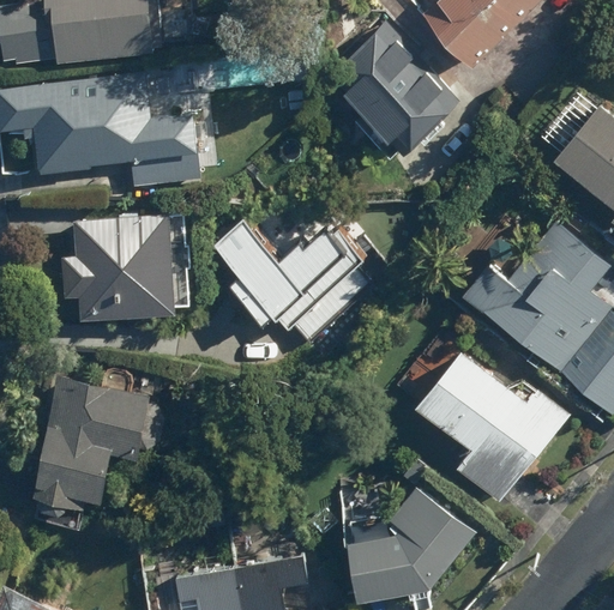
[(43,0),(43,1),(0,5),(0,25),(4,61),(16,60),(17,64),(56,60),(56,65),(154,56),(149,0),(43,0)]
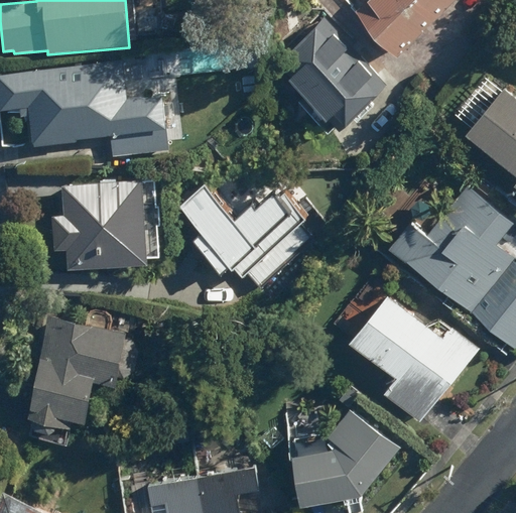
[(354,13),(395,57),(457,0),(353,0),(360,7),(354,13)]
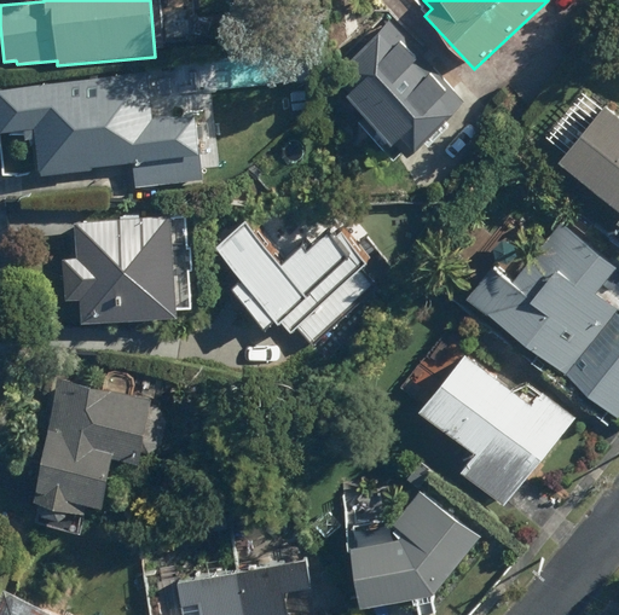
[(444,125),(466,104),(391,21),(327,77),(388,145),(391,141),(405,158),(423,143),(426,146),(446,128),(444,125)]
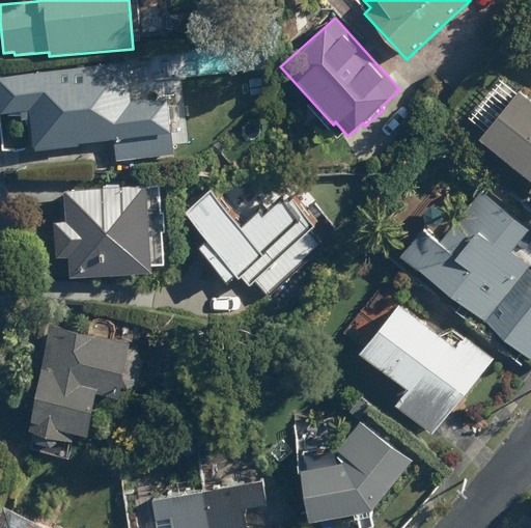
[(184,53),(187,79),(258,72),(256,46),(184,53)]
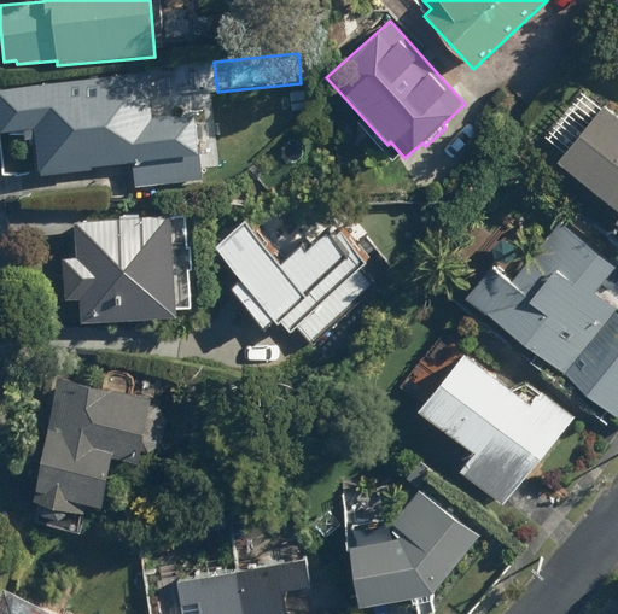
[(36,128),(41,177),(91,171),(91,168),(199,156),(194,117),(152,122),(147,74),(0,89),(0,121),(1,132),(36,128)]
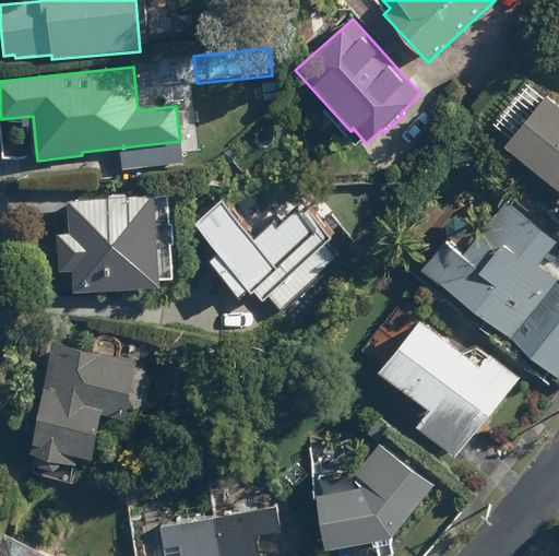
[(558,199),(556,203),(558,204),(558,107),(545,96),(502,149),(558,193),(558,199)]
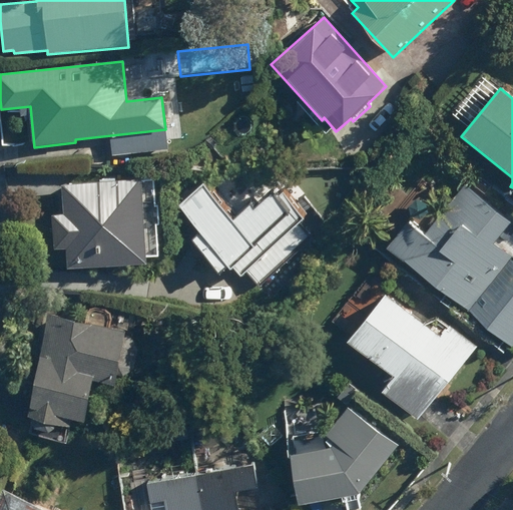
[(67,269),(145,264),(139,180),(63,187),(65,216),(52,217),(54,250),(66,249),(67,269)]
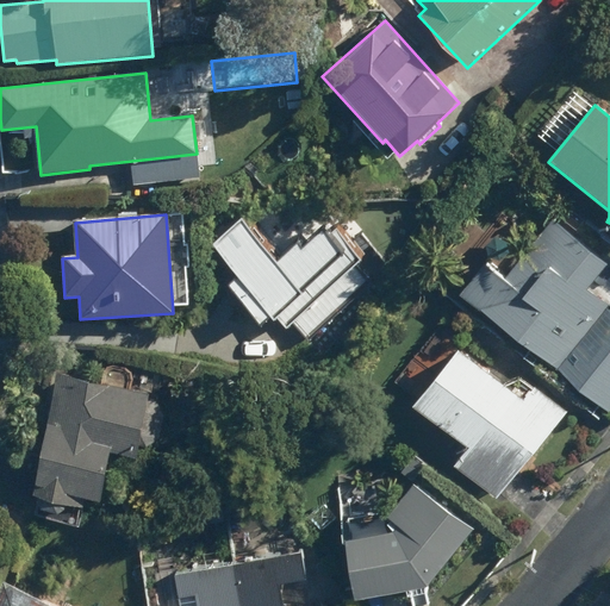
[(294,322),(306,336),(368,281),(355,266),(362,260),(336,229),(327,237),(322,231),(300,250),(296,244),(275,261),(241,220),(212,245),(237,275),(226,286),(257,325),(268,314),(271,318),(274,314),(286,329),(294,322)]
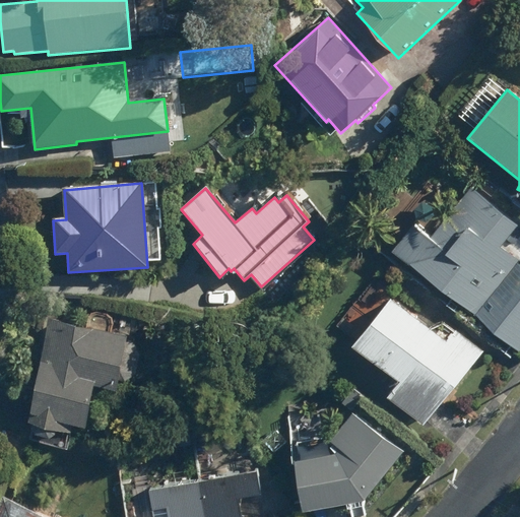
[(476,316),(519,352),(519,351),(519,265),(519,264),(519,262),(519,261),(501,248),(518,227),(471,189),(430,241),(412,227),(392,251),(476,316)]
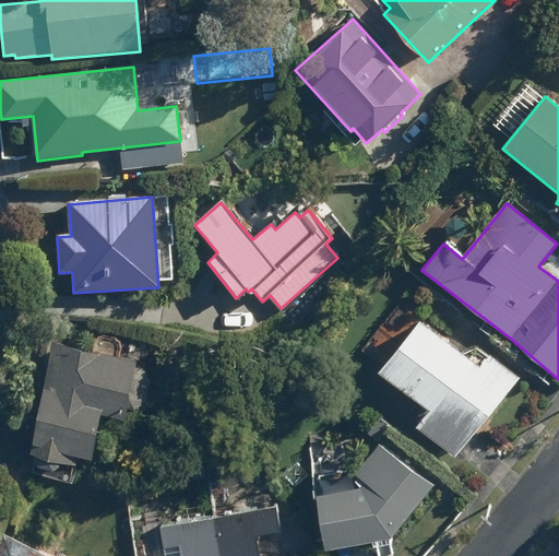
[(416,428),(456,459),(519,379),(489,356),(479,369),(418,321),(379,373),(429,412),(416,428)]
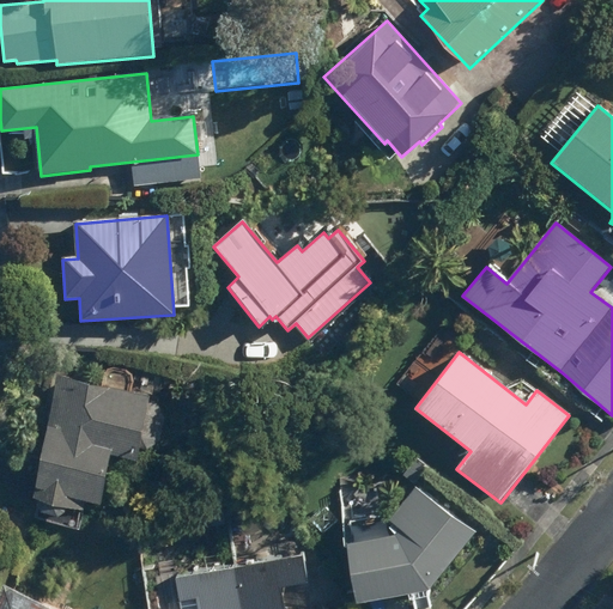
[(55,379),(31,511),(58,516),(64,512),(65,506),(83,509),(85,500),(98,503),(108,454),(137,460),(147,396),(55,379)]
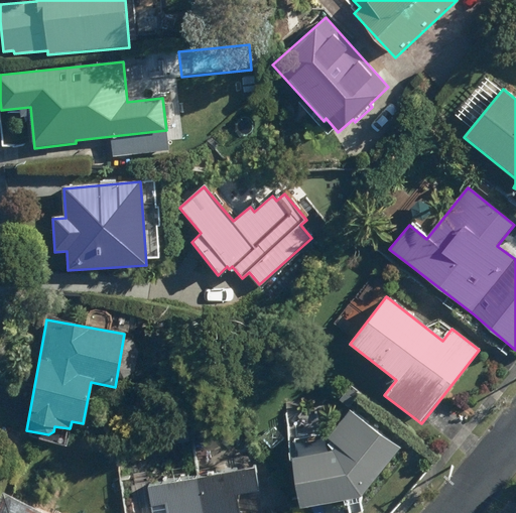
[(299,507),(360,498),(398,450),(349,411),(328,437),(339,446),(333,451),(291,458),(299,507)]
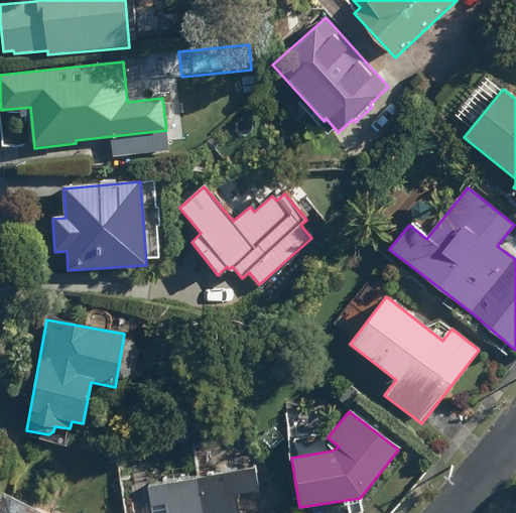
[(240,512),(237,496),(258,492),(254,468),(148,487),(152,507),(165,505),(166,512),(240,512)]
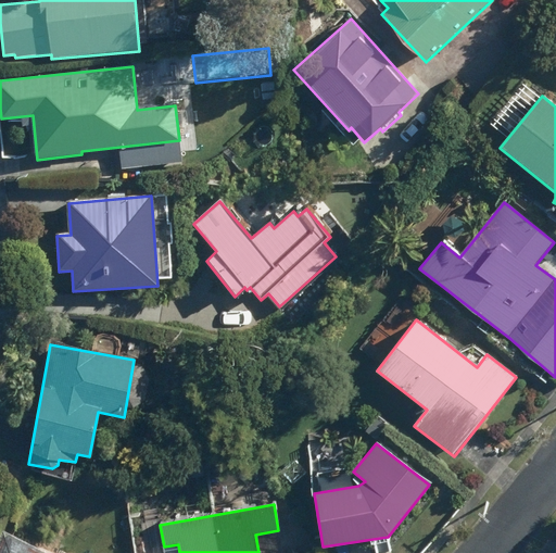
[(43,552),(5,535),(0,544),(0,552),(43,552)]
